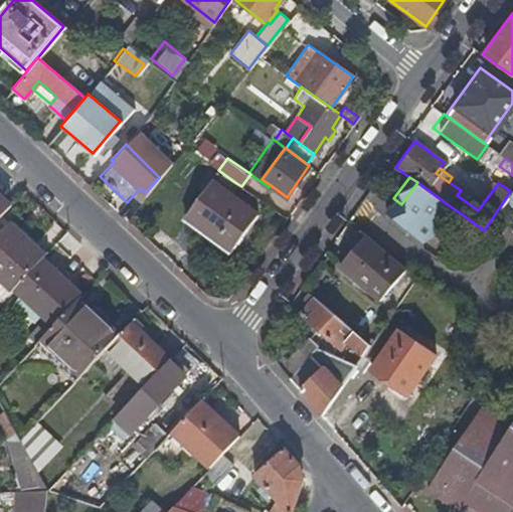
[(185,216),(201,228),(227,193),(210,180),(183,216),(184,217),(185,216)]
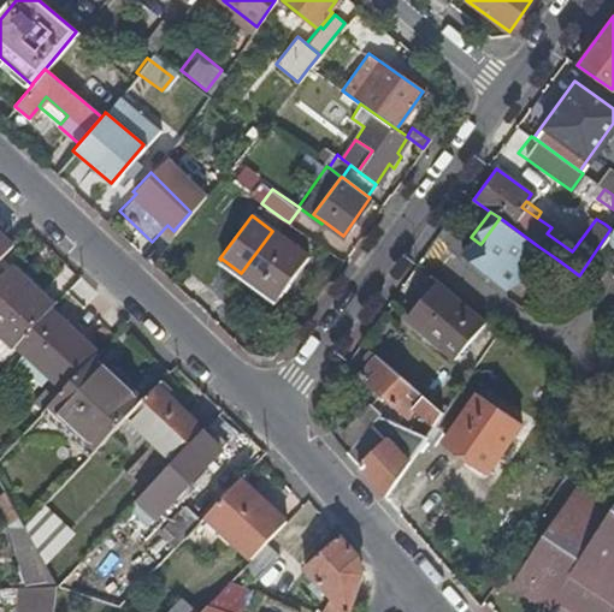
[(505,289),(537,245),(500,218),(480,244),(471,237),(459,251),(505,289)]
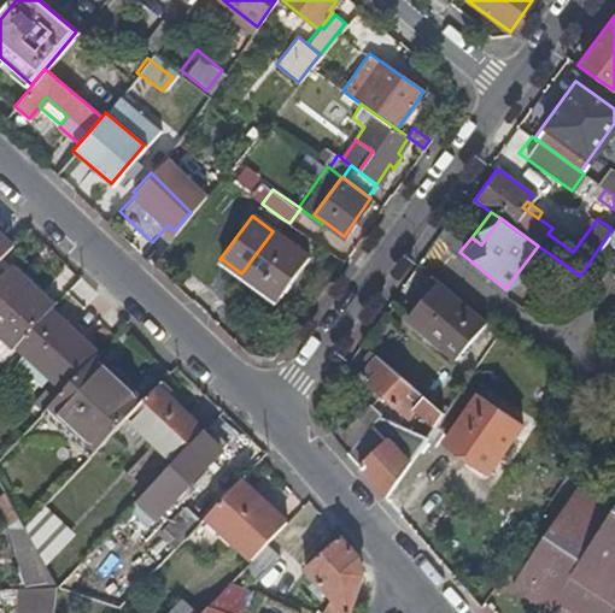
[(308,257),(273,231),(241,273),(274,298),(273,299),(274,301),(308,257)]
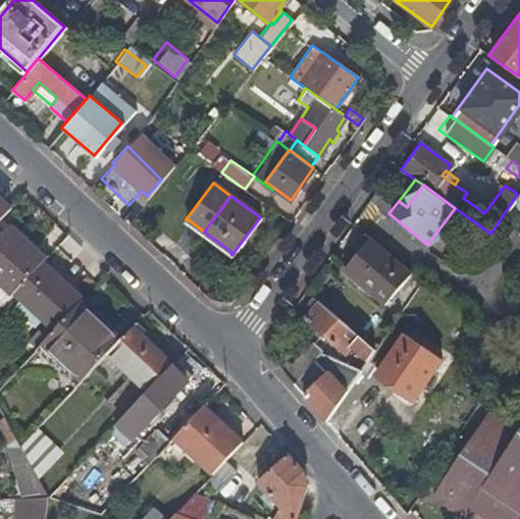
[(0,217),(10,206),(0,197),(0,217)]
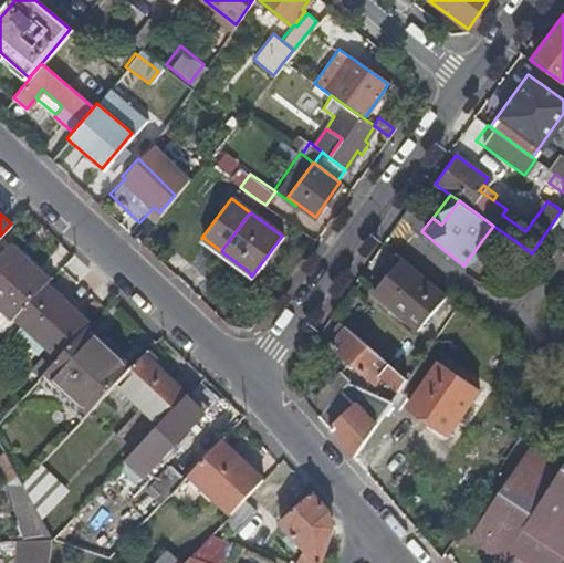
[(493,226),(463,266),(511,238),(493,226)]
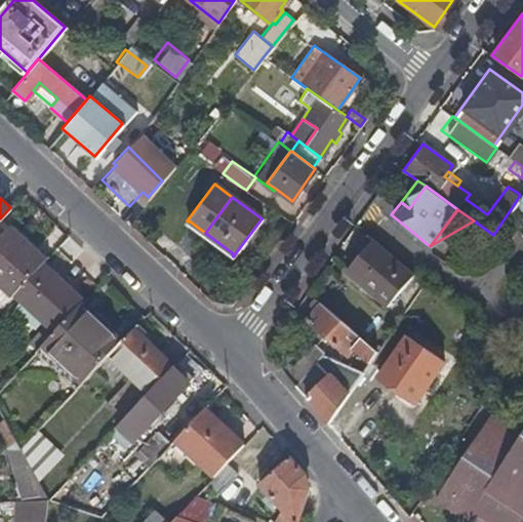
[(0,282),(11,293),(12,293),(41,263),(45,257),(10,226),(0,236),(0,282)]
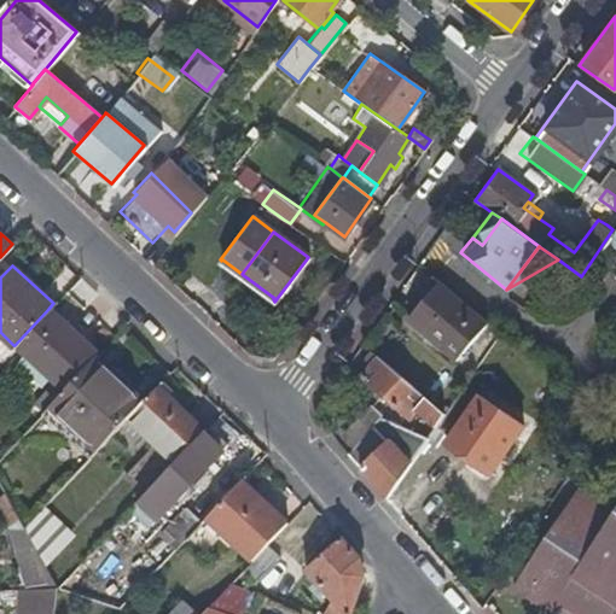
[(454,358),(486,321),(437,280),(406,317),(454,358)]
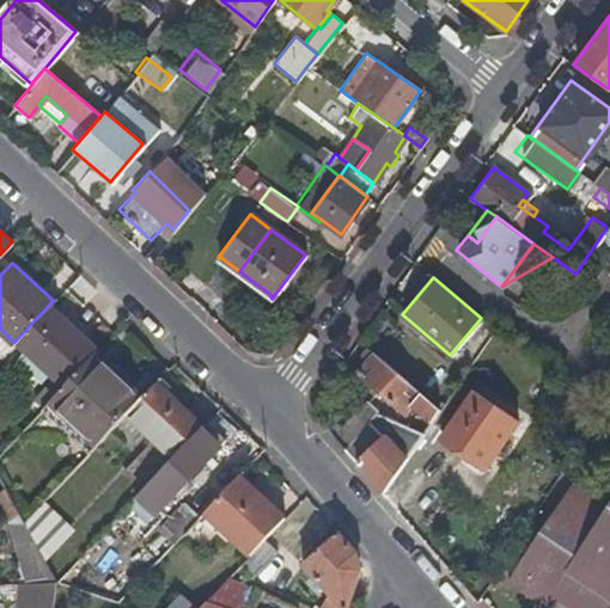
[(35,395),(44,404),(90,355),(95,350),(48,306),(14,342),(53,375),(35,395)]
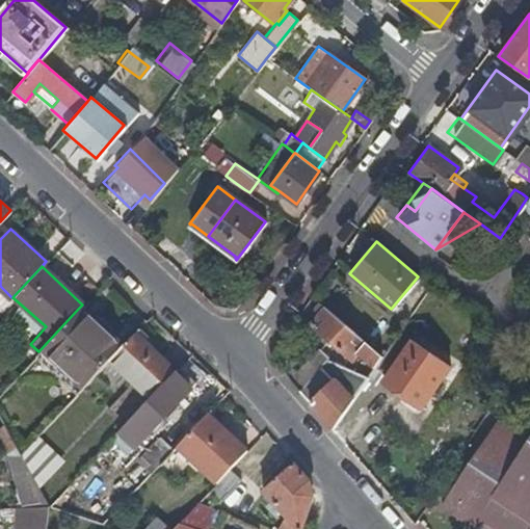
[(355,351),(372,366),(380,354),(364,340),(363,341),(323,306),(324,305),(319,300),(315,306),(320,310),(309,322),(349,358),(355,351)]
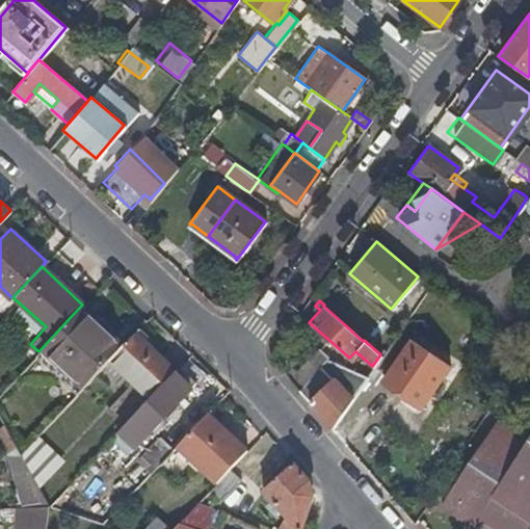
[(34,354),(76,393),(109,358),(120,346),(78,309),(38,351),(34,354)]
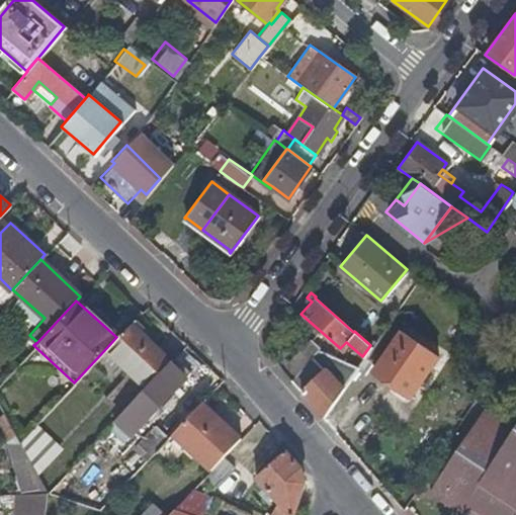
[(103,398),(120,413),(143,390),(171,359),(140,331),(144,327),(135,318),(116,337),(106,348),(130,370),(103,398)]
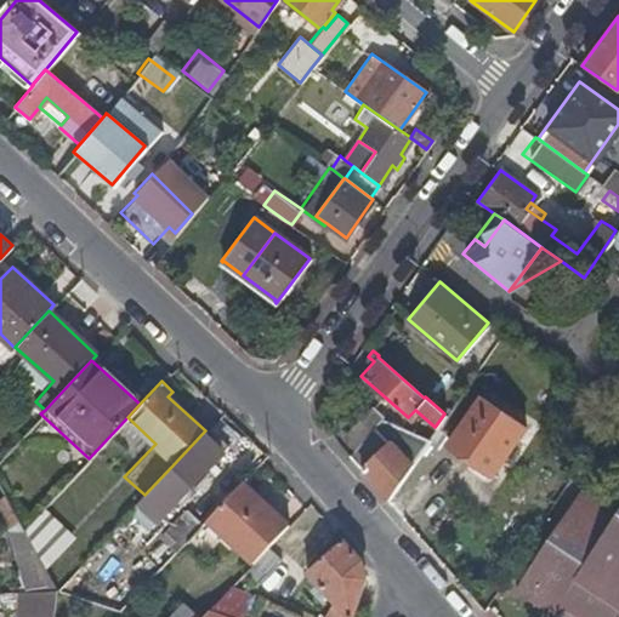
[(480,394),(448,444),(493,473),(524,424),(480,394)]
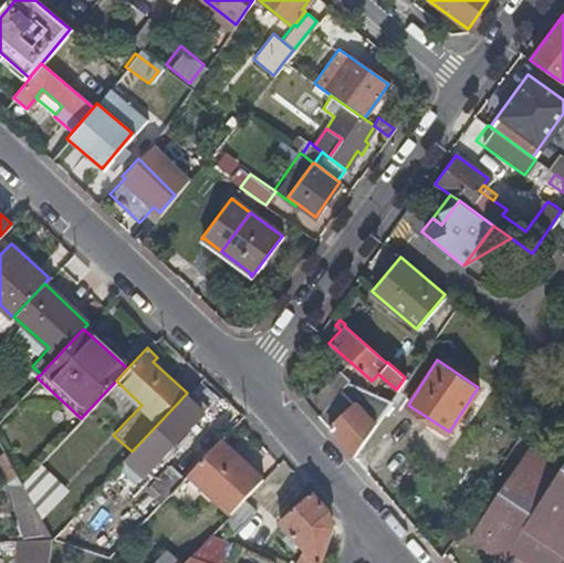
[(326,385),(334,392),(344,379),(334,371),(324,384),(326,385)]
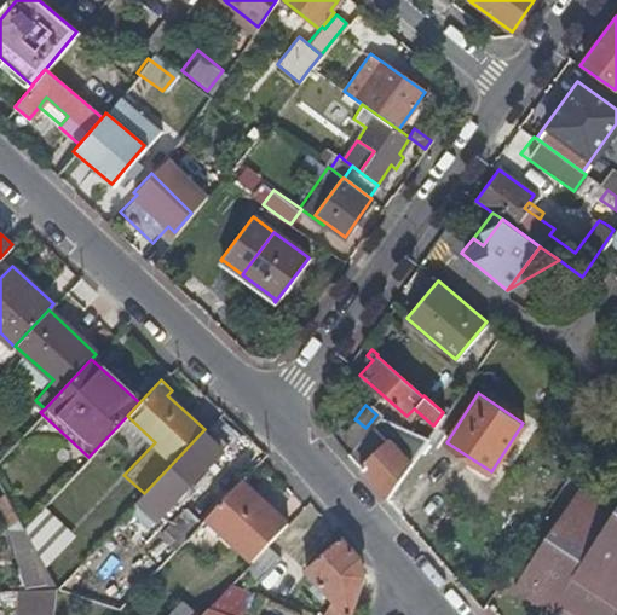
[(353,444),(347,451),(386,494),(409,460),(419,447),(426,435),(378,412),(376,415),(365,428),(353,444)]
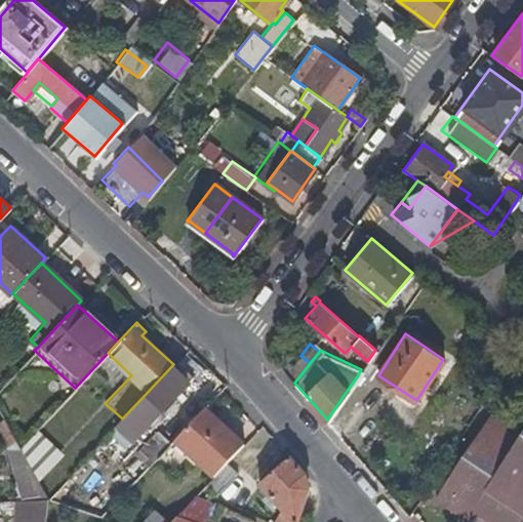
[(145,395),(156,404),(160,410),(192,376),(185,370),(190,365),(179,357),(175,361),(173,364),(145,395)]
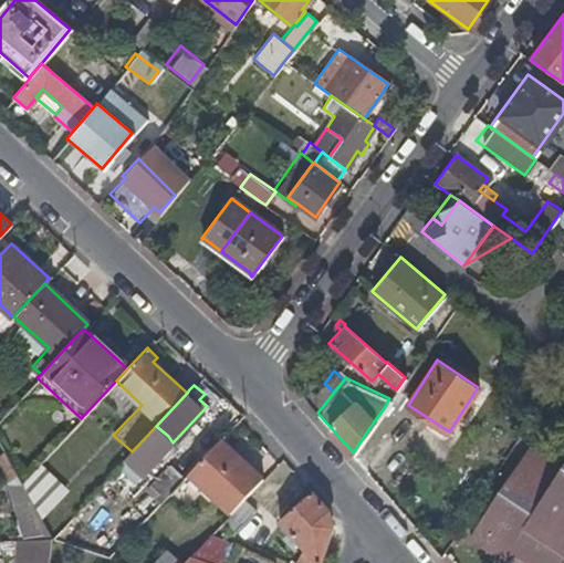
[(334,392),(326,385),(314,399),(323,406),(334,392)]
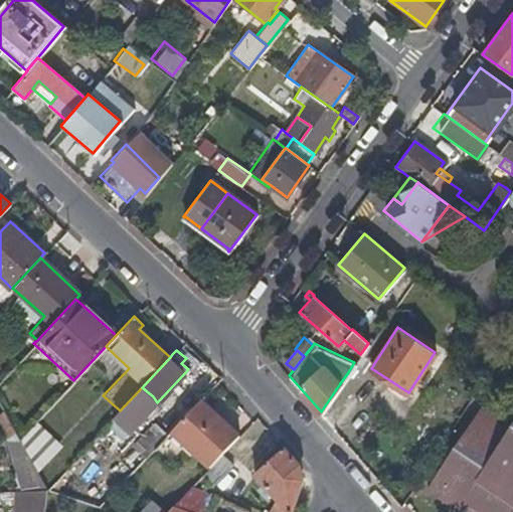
[(136,414),(153,396),(142,387),(120,410),(115,416),(120,420),(130,409),(136,414)]
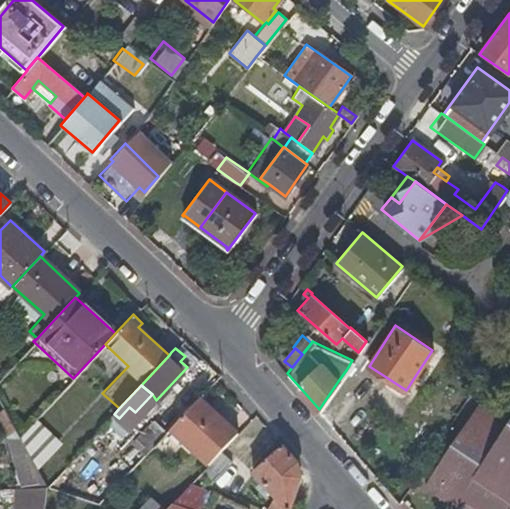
[(235,432),(199,397),(168,430),(206,465),(218,451),(235,432)]
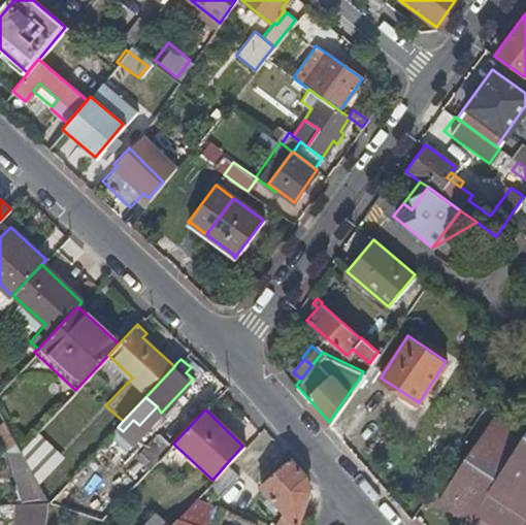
[(525,524),(525,434),(525,435),(493,414),(436,500),(473,524),(525,524)]
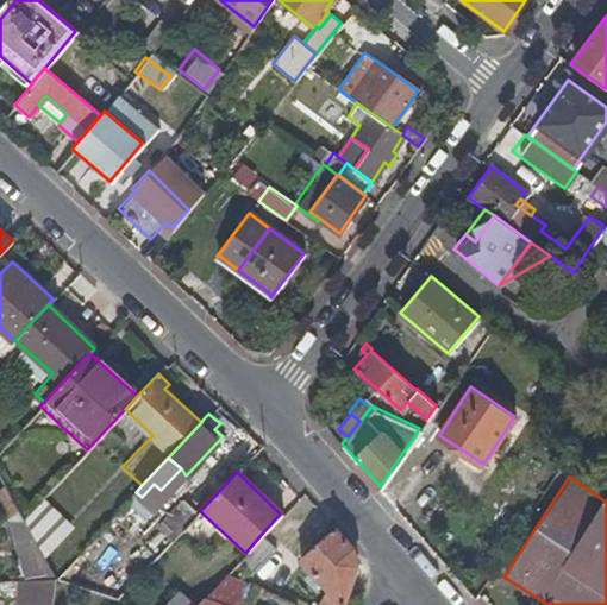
[(0,505),(7,518),(22,517),(4,485),(0,486),(0,505)]
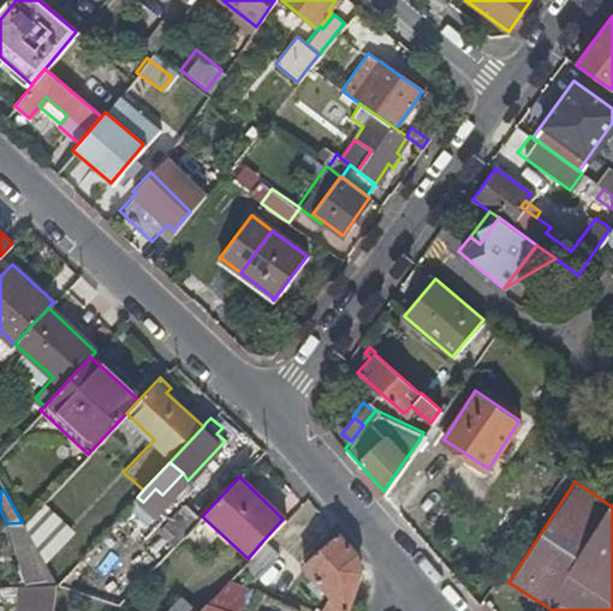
[(70,531),(41,503),(22,522),(42,559),(70,531)]
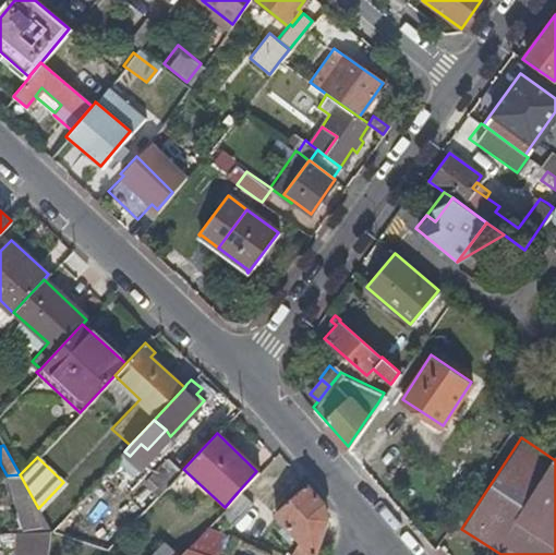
[(145,481),(158,494),(182,469),(168,457),(145,481)]
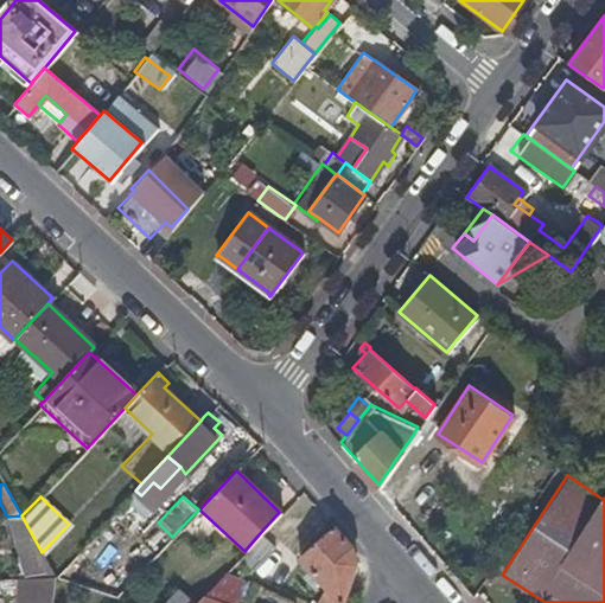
[(7,517),(26,577),(55,576),(42,552),(21,515),(7,517)]
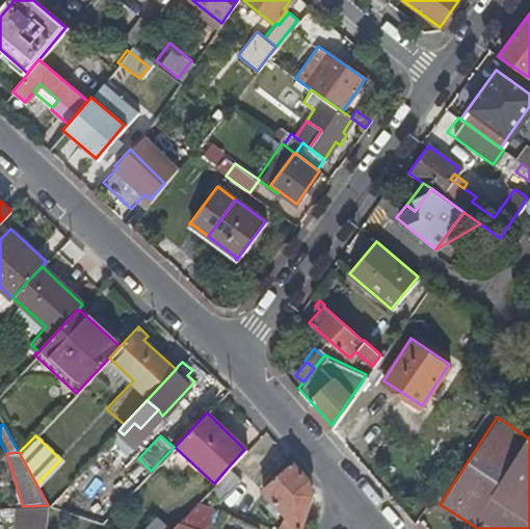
[(275,528),(299,528),(310,498),(308,481),(286,455),(282,459),(284,461),(277,468),(275,467),(268,473),(273,478),(261,488),(271,500),(277,509),(283,514),(275,528)]
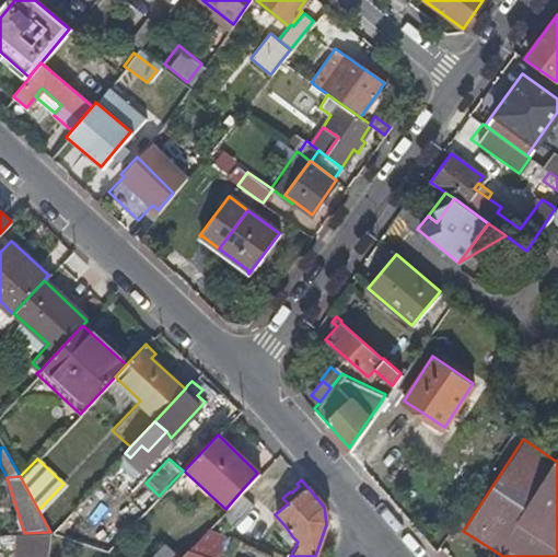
[(251,506),(239,494),(225,509),(218,517),(230,528),(251,506)]
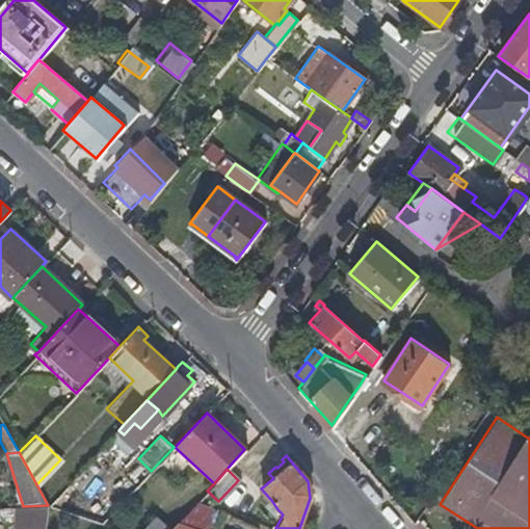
[(272,513),(277,509),(271,500),(265,505),(272,513)]
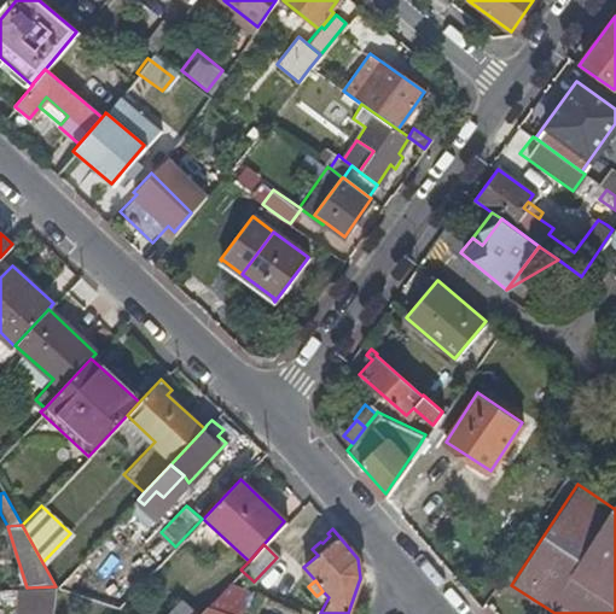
[(21,588),(18,613),(51,613),(56,586),(27,588),(21,588)]
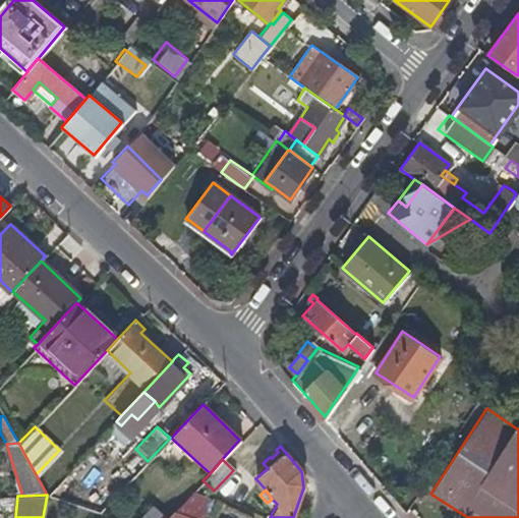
[(167,517),(154,505),(140,517),(167,517)]
